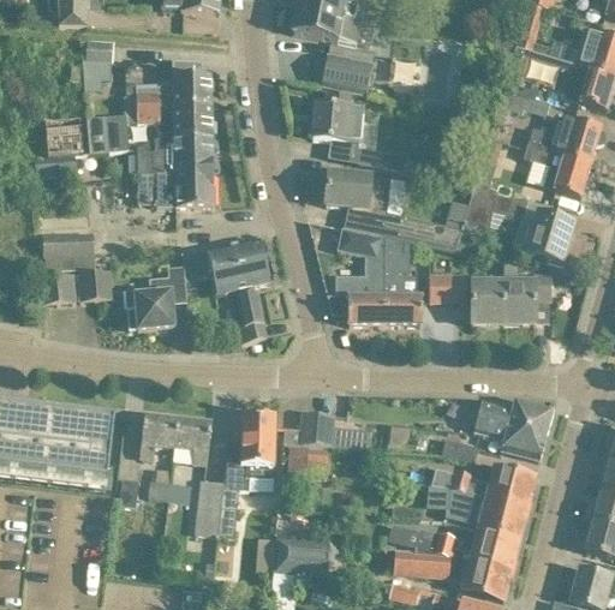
[(0,0),(0,10),(16,9),(15,0),(0,0)]
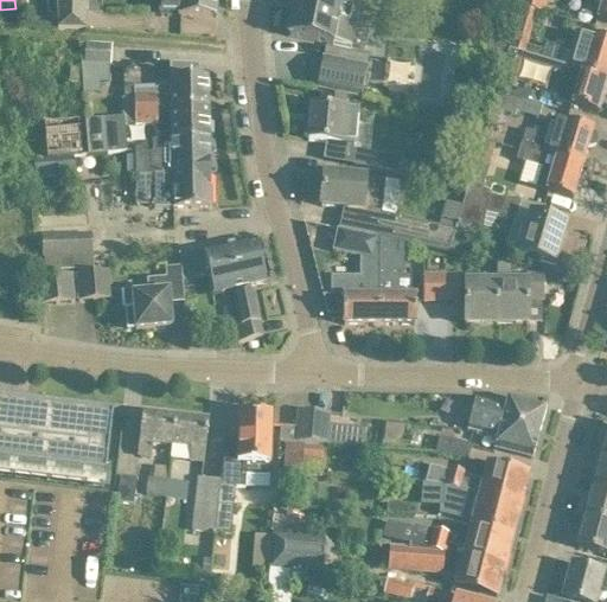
[(89,11),(88,0),(56,0),(57,25),(85,25),(85,20),(84,19),(84,11),(89,11)]
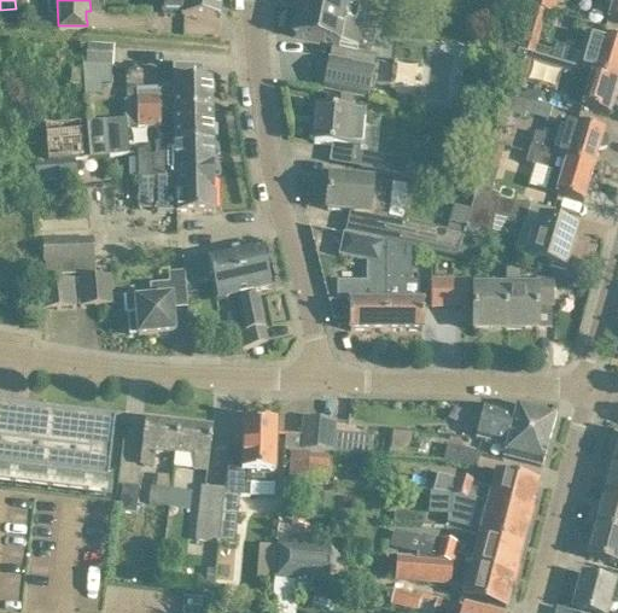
[(162,0),(162,11),(181,11),(181,12),(196,13),(220,13),(220,0),(162,0)]
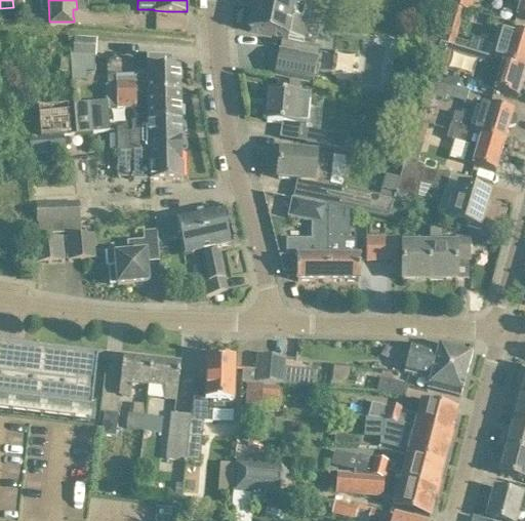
[(254,0),(249,28),(270,32),(282,35),(288,36),(292,15),(308,18),(311,0),(254,0)]
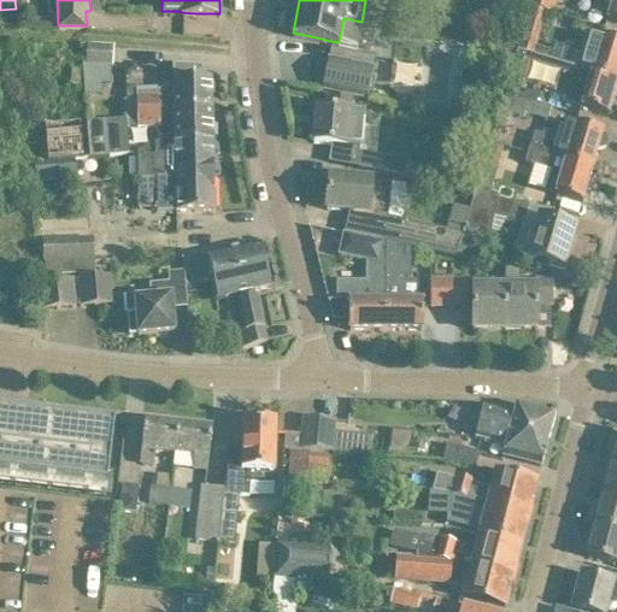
[(533,0),(532,4),(538,5),(546,7),(553,10),(557,0),(533,0)]
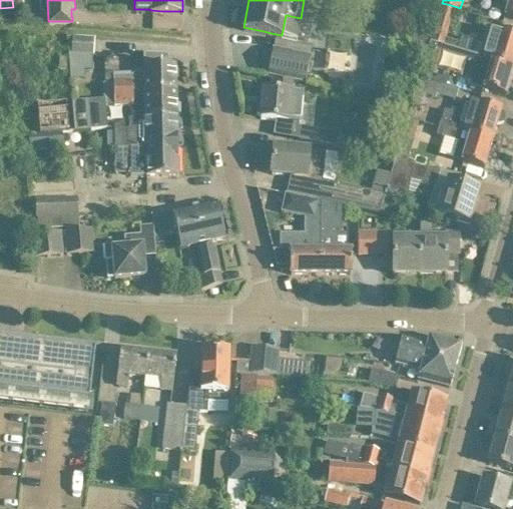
[(512,16),(512,0),(507,0),(504,11),(503,13),(508,15),(512,16)]
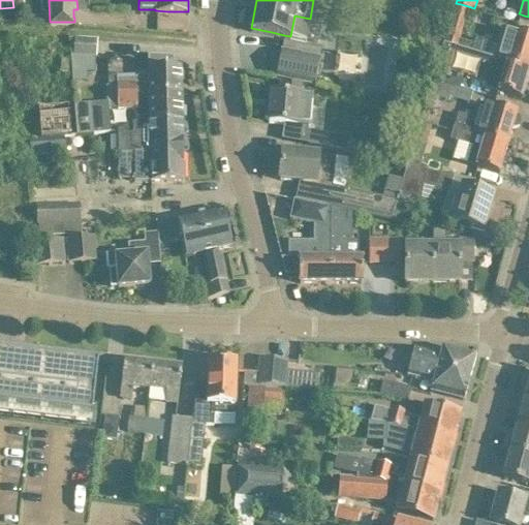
[(468,6),(461,4),(456,3),(444,39),(449,41),(457,43),(468,6)]
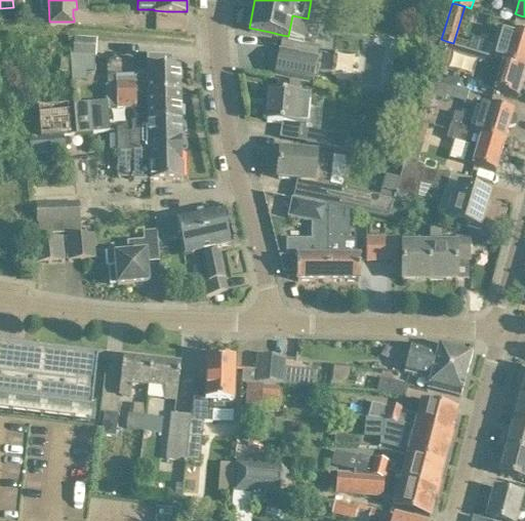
[(524,31),(516,29),(512,28),(498,24),(489,53),(524,64),(524,31)]
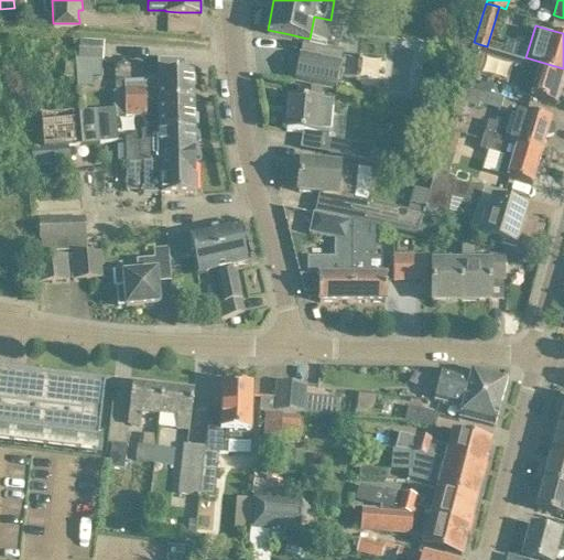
[(101,56),(102,38),(79,36),(78,54),(98,56),(101,56)]
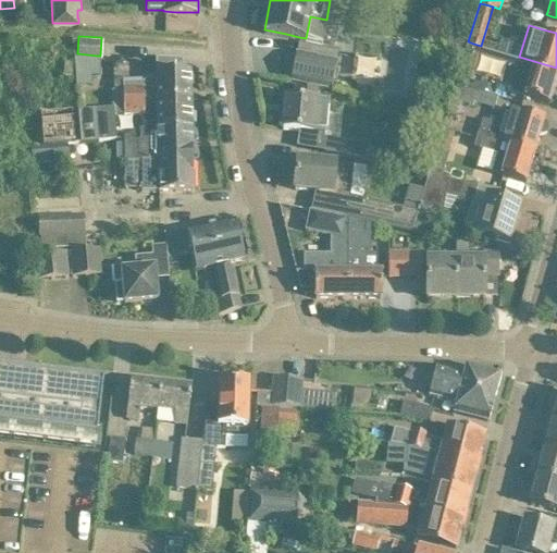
[(481,46),(473,44),(468,41),(456,81),(459,82),(480,87),(483,76),(473,73),(478,58),(481,46)]
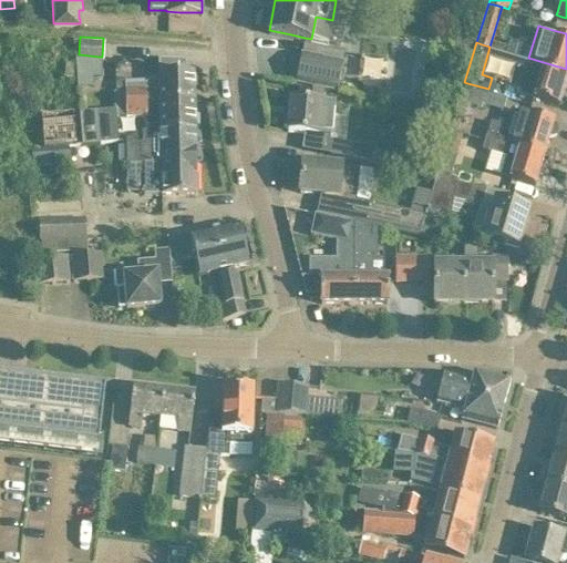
[(490,47),(487,54),(524,65),(521,75),(523,77),(518,91),(533,94),(537,96),(559,102),(566,75),(566,69),(528,58),(490,47)]
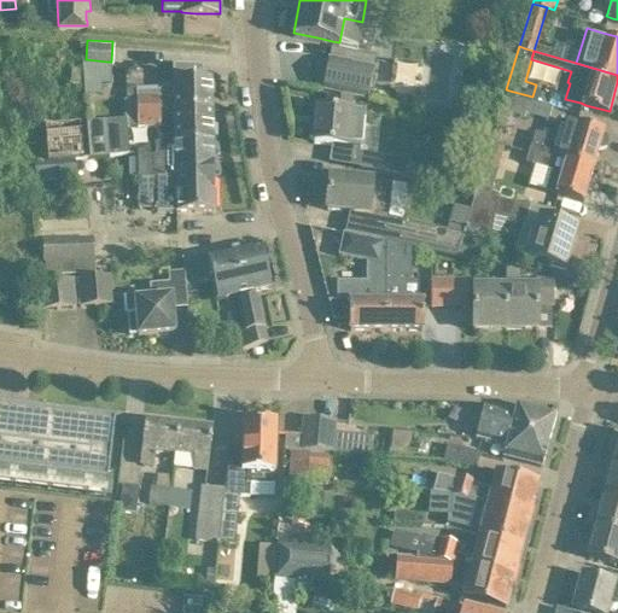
[(374,64),(363,62),(328,54),(322,87),(369,97),(374,64)]
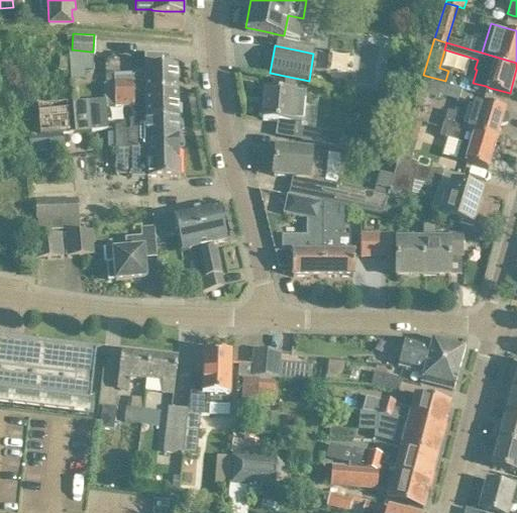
[(106,80),(115,79),(116,90),(178,89),(177,63),(144,64),(144,72),(132,79),(116,79),(116,71),(112,68),(105,68),(106,80)]
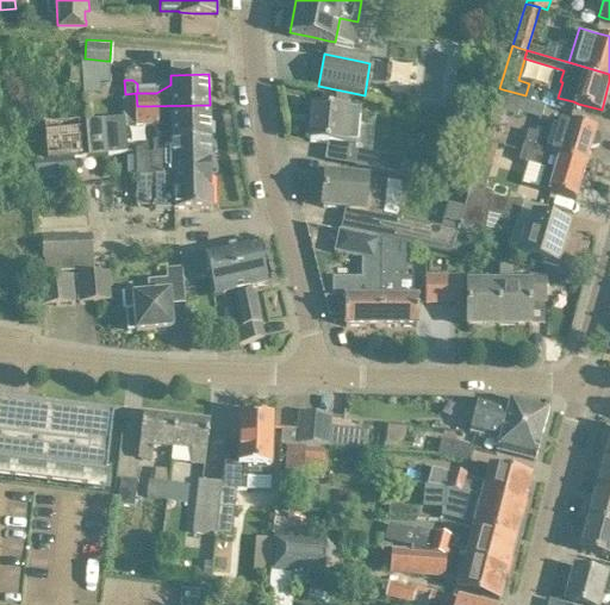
[(526,95),(503,89),(499,88),(495,105),(498,106),(517,112),(518,108),(541,116),(545,101),(526,95)]
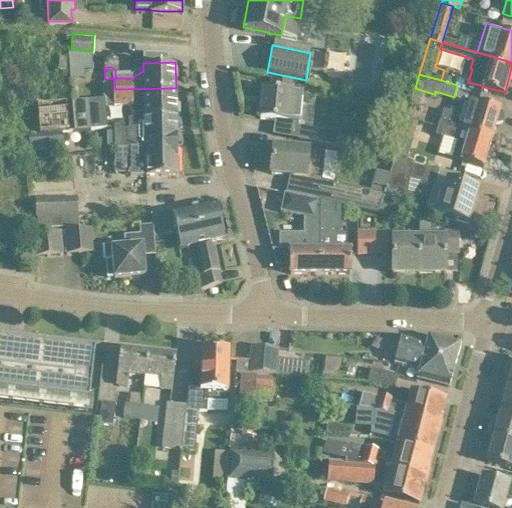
[(257,103),(256,110),(260,113),(260,116),(278,117),(288,118),(289,103),(298,104),(299,90),(292,89),(292,79),(272,78),(271,88),(262,87),(261,101),(257,103)]
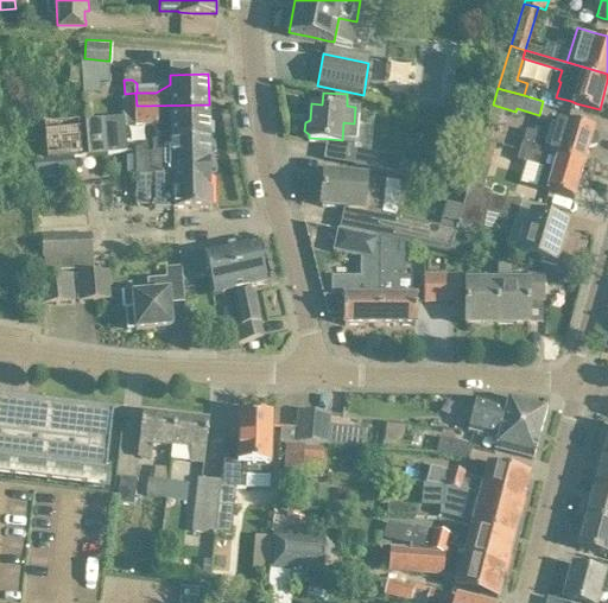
[(158,138),(209,137),(209,105),(137,106),(137,121),(157,121),(157,137),(158,137),(158,138)]
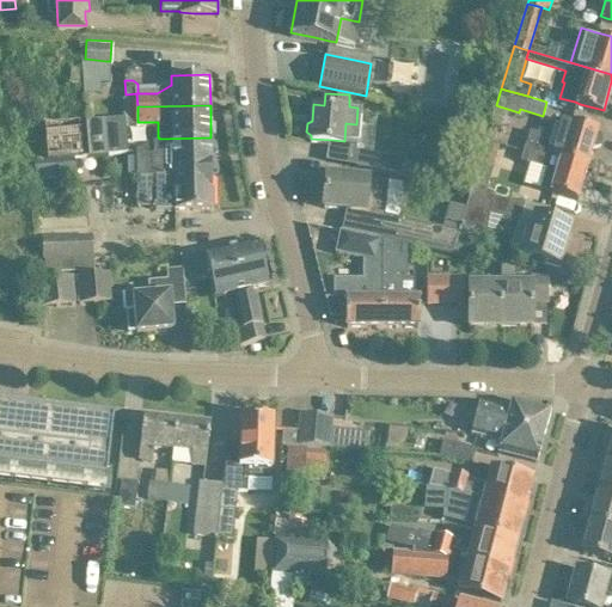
[(89,153),(108,151),(128,149),(126,114),(105,116),(86,117),(89,153)]
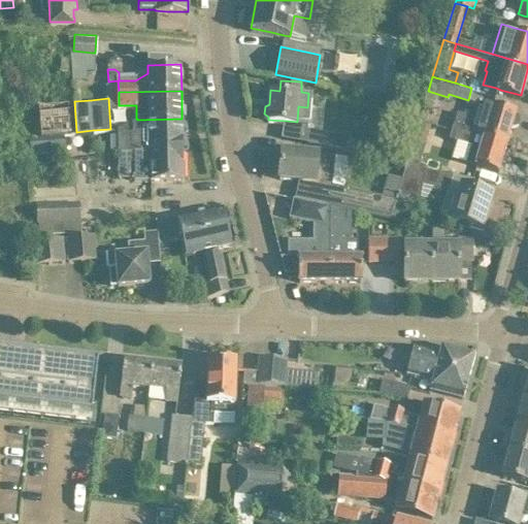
[(38,103),(38,110),(41,133),(70,130),(68,99),(38,103)]
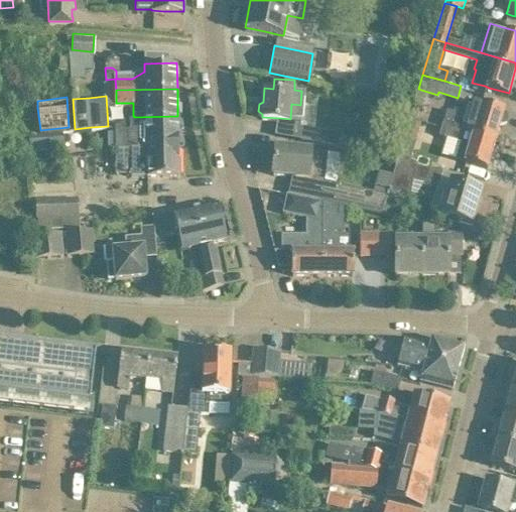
[(474,98),(474,100),(465,97),(460,112),(446,108),(442,120),(457,125),(458,125),(458,126),(496,137),(505,107),(485,101),(474,98)]
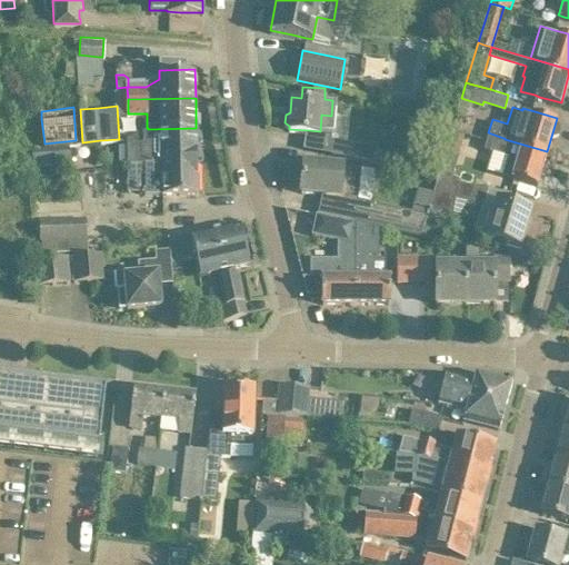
[(143,160),(197,159),(196,128),(148,129),(142,129),(135,131),(128,136),(128,141),(142,141),(143,160)]
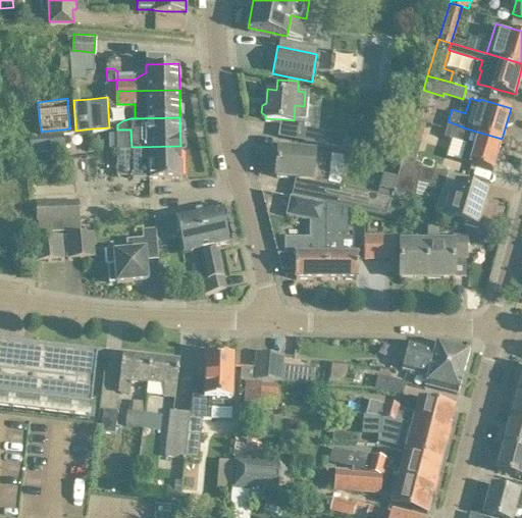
[(461,158),(469,161),(473,162),(492,168),(502,139),(463,127),(463,126),(462,126),(448,121),(447,125),(444,135),(466,141),(461,158)]
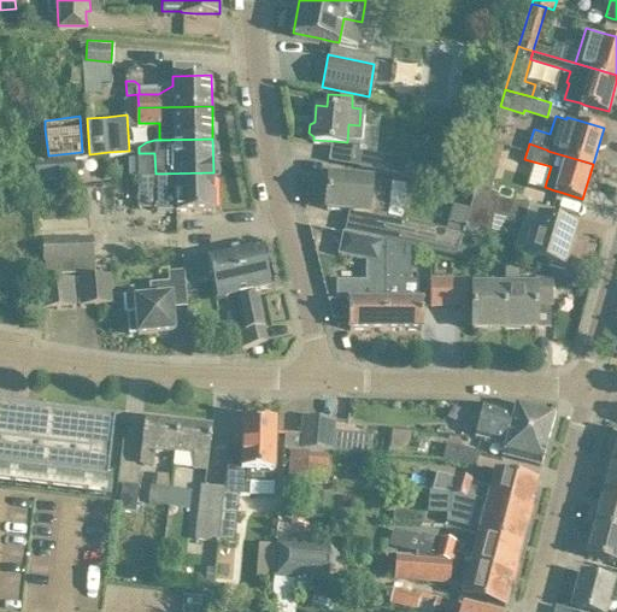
[(362,148),(358,164),(385,169),(387,154),(362,148)]
